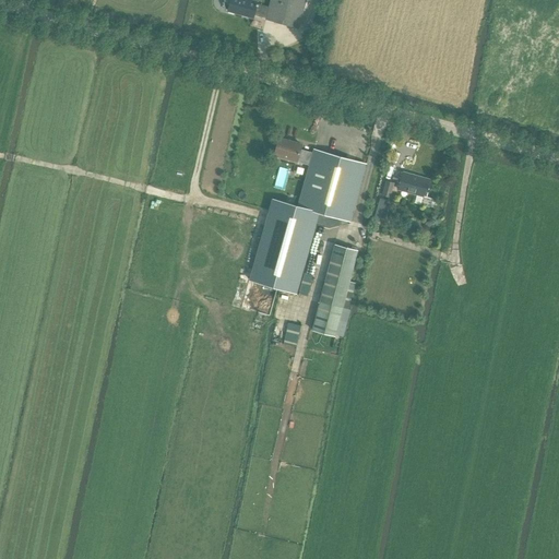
[(271,0),(269,7),(257,3),(257,2),(250,0),(229,0),(230,1),(227,0),(225,1),(224,2),(223,4),(224,8),(225,9),(227,10),(227,11),(252,18),(253,14),(266,19),(265,19),(298,28),(305,0),(271,0)]
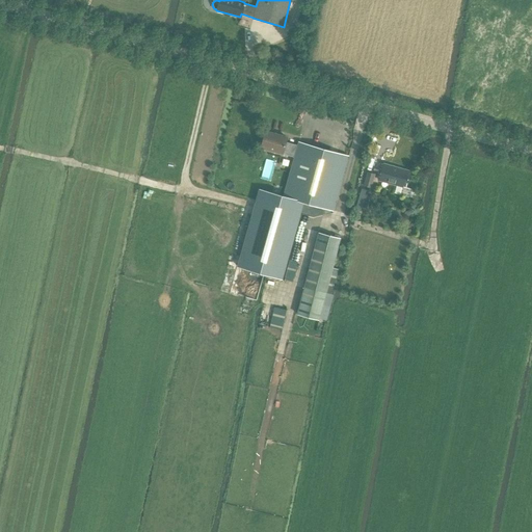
[(253,211),(238,266),(270,275),(282,278),(298,220),(300,212),(313,216),(329,212),(330,210),(333,210),(348,156),(299,142),(298,142),(297,145),(285,142),(287,137),(265,131),(261,148),(283,153),(283,152),(294,155),(283,195),(276,194),(259,189),(257,197),(253,211)]
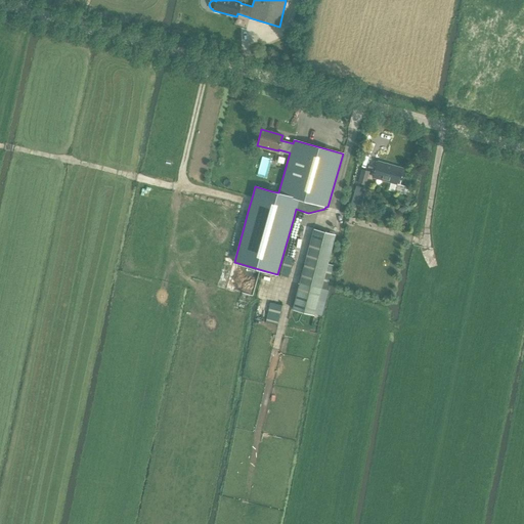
[(374,177),(399,184),(404,169),(378,162),(374,177)]
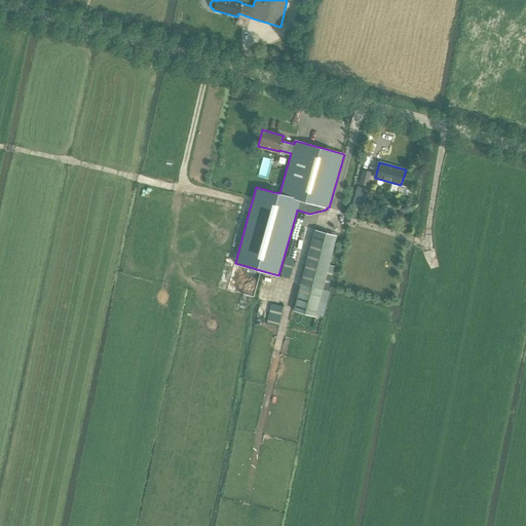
[(360,183),(367,185),(370,173),(363,171),(360,183)]
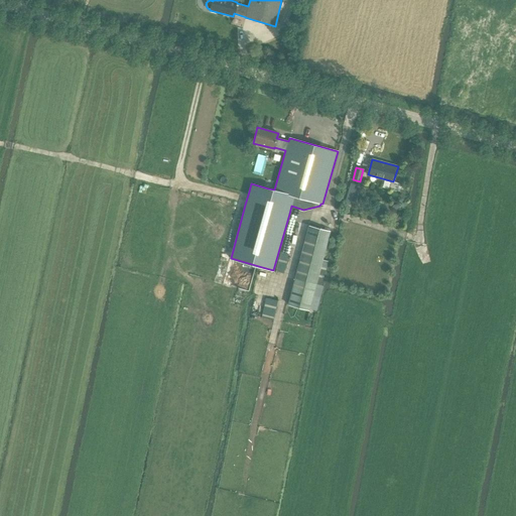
[(351,182),(345,203),(353,205),(359,185),(351,182)]
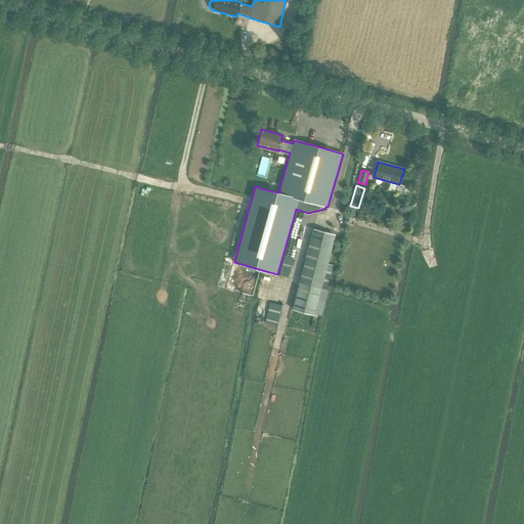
[(313,229),(293,309),(313,314),(314,314),(321,316),(324,303),(328,290),(326,290),(333,265),(326,264),(335,234),(329,233),(313,229)]
